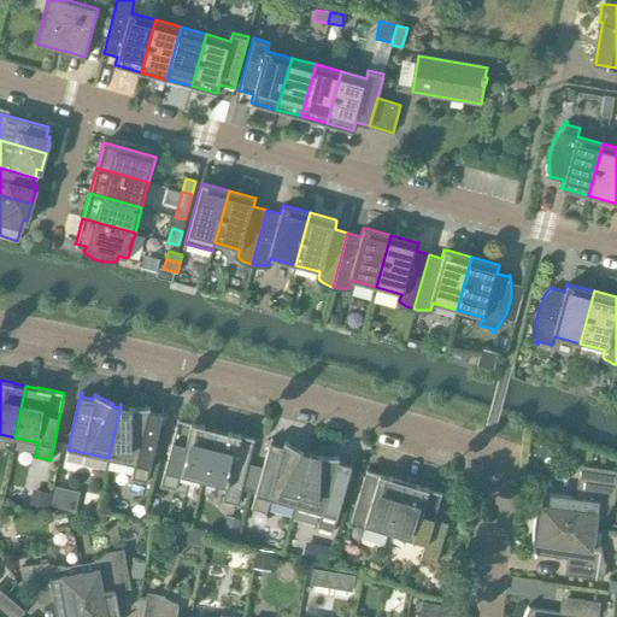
[(121,405),(109,458),(135,464),(131,479),(147,482),(163,410),(162,410),(160,415),(148,411),(150,409),(150,406),(128,407),(128,410),(121,407),(122,405),(121,405)]
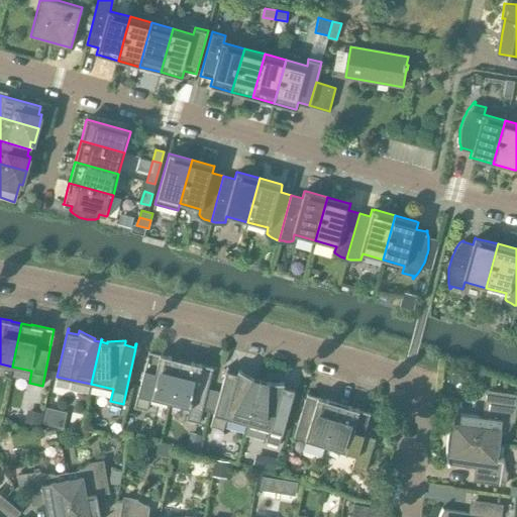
[(170,403),(181,359),(171,357),(172,356),(148,351),(134,407),(147,410),(150,398),(170,403)]
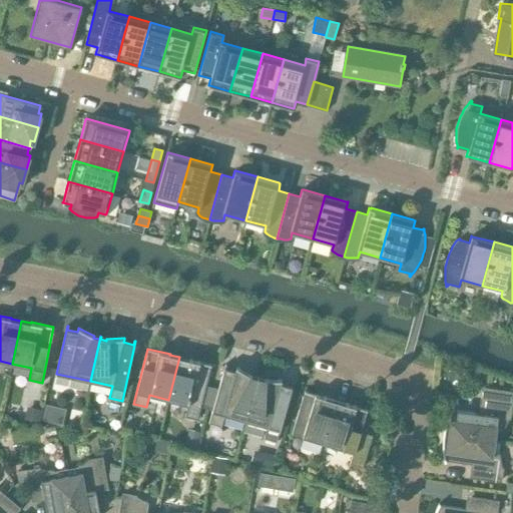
[(179,357),(168,400),(187,405),(184,417),(197,420),(211,365),(189,359),(189,360),(179,357)]
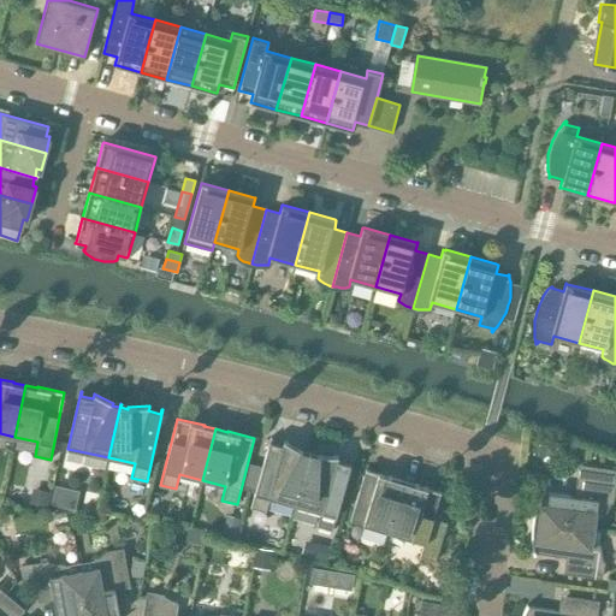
[(295,505),(311,452),(309,451),(308,455),(301,452),(302,451),(284,440),(283,442),(284,442),(283,445),(271,442),(272,437),(271,437),(250,508),(266,513),(270,498),(295,505)]
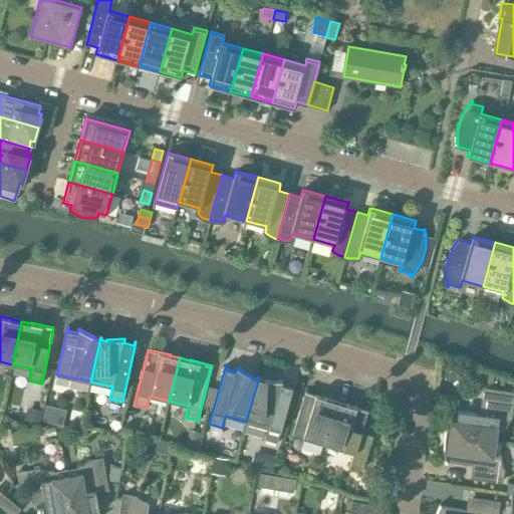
[(259,377),(246,422),(267,428),(264,439),(277,443),(293,383),(292,383),(291,387),(281,384),(282,381),(282,380),(264,379),(265,381),(259,379),(259,377)]
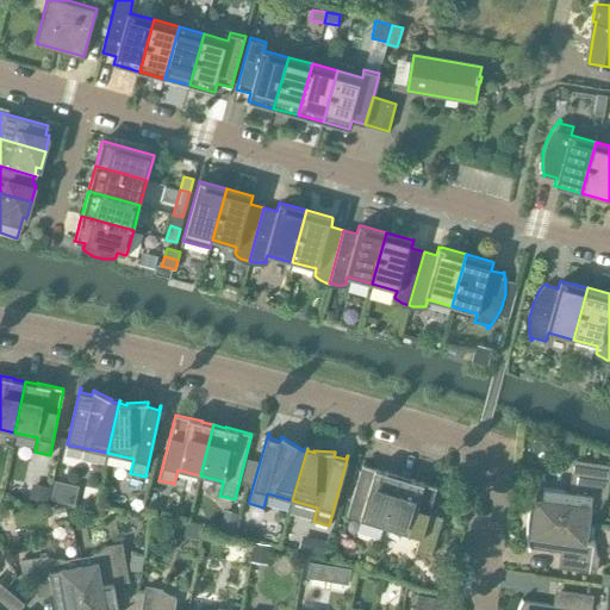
[(528,516),(587,524),(590,511),(598,512),(605,498),(609,466),(572,460),(568,491),(539,486),(537,485),(536,489),(534,493),(530,502),(529,510),(528,516)]
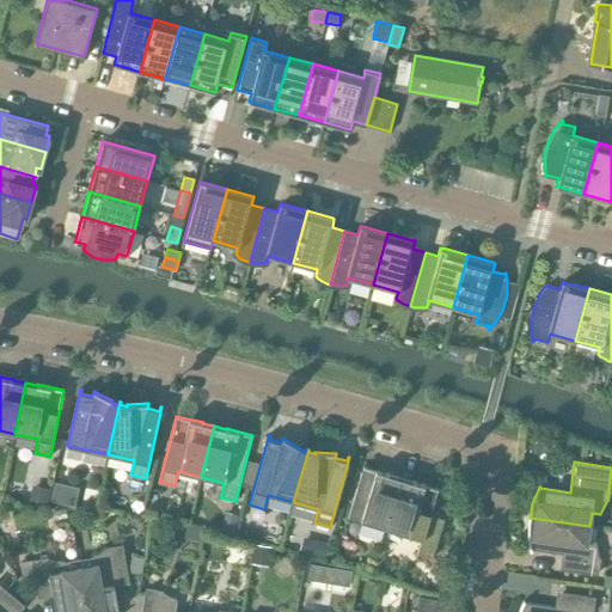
[(385,528),(401,478),(389,475),(390,473),(363,466),(348,518),(385,528)]
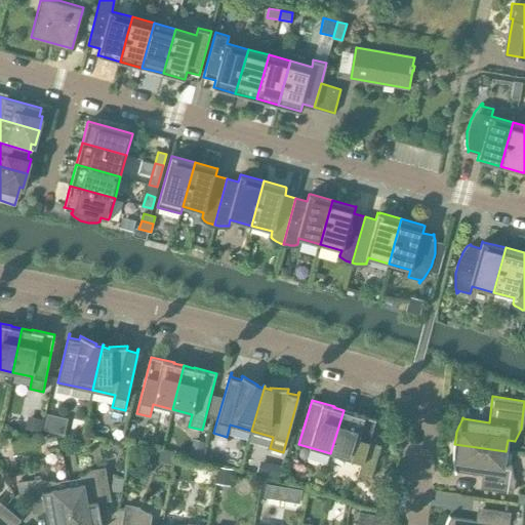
[(344,410),(330,453),(361,462),(358,475),(371,479),(380,446),(369,442),(376,419),(354,412),(354,413),(344,410)]
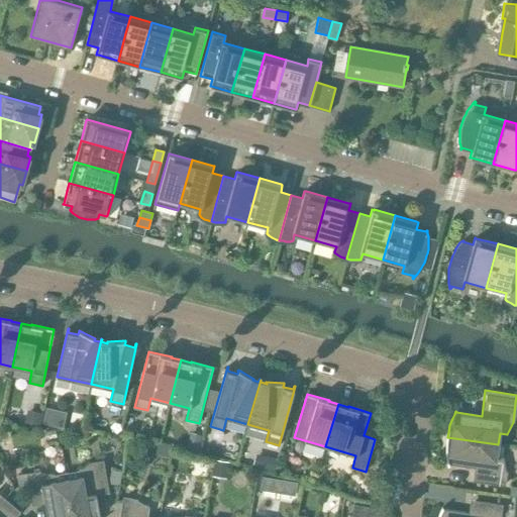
[(46,411),(43,425),(64,430),(67,416),(46,411)]
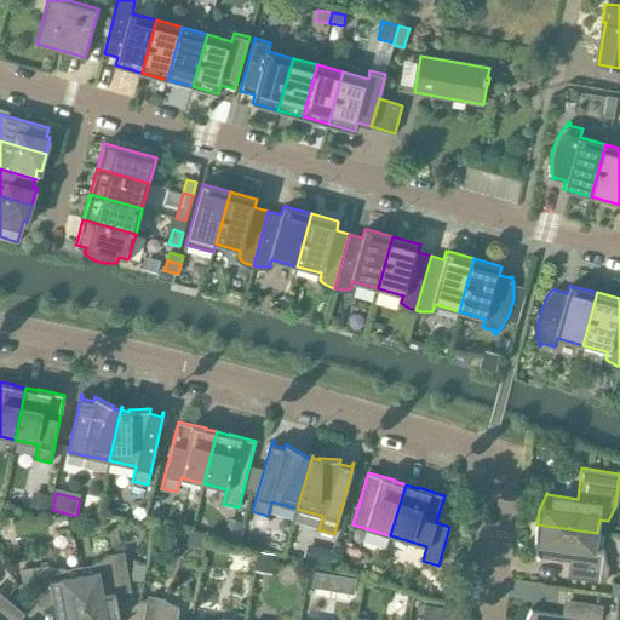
[(228,518),(223,538),(237,541),(242,522),(228,518)]
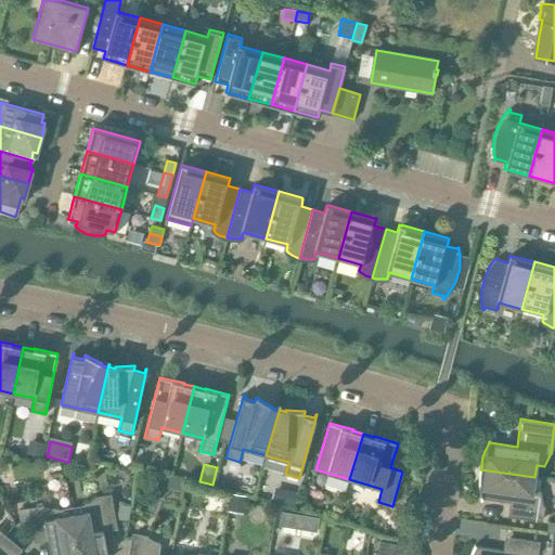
[(534,477),(480,469),(479,474),(479,478),(479,486),(479,489),(480,493),(481,500),(482,500),(482,499),(515,503),(513,516),(542,520),(544,505),(540,490),(533,490),(534,477)]
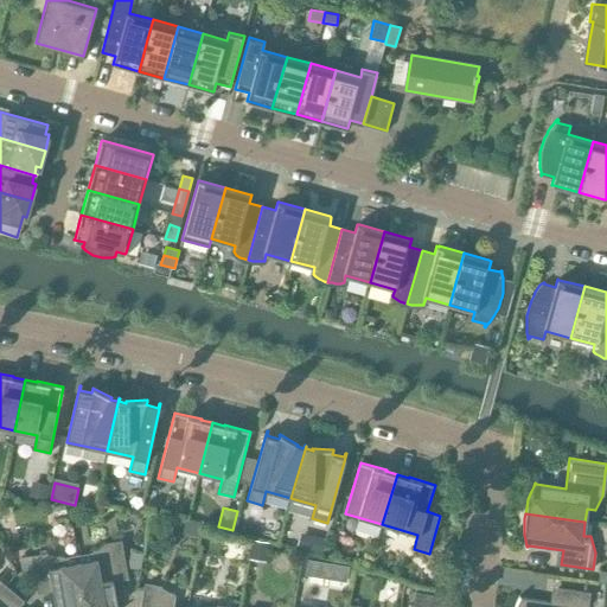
[(185,522),(184,534),(199,536),(202,524),(185,522)]
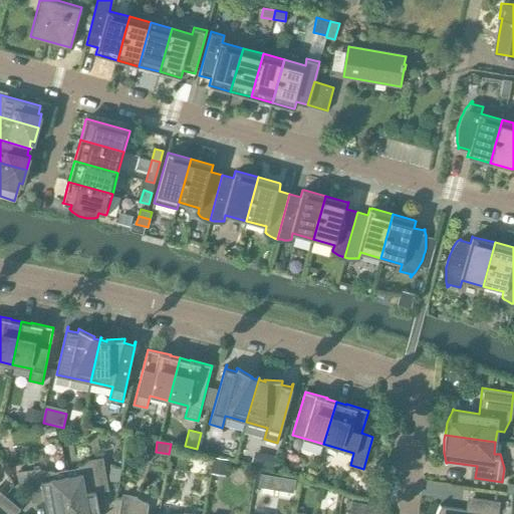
[(266,454),(262,465),(273,468),(276,457),(266,454)]
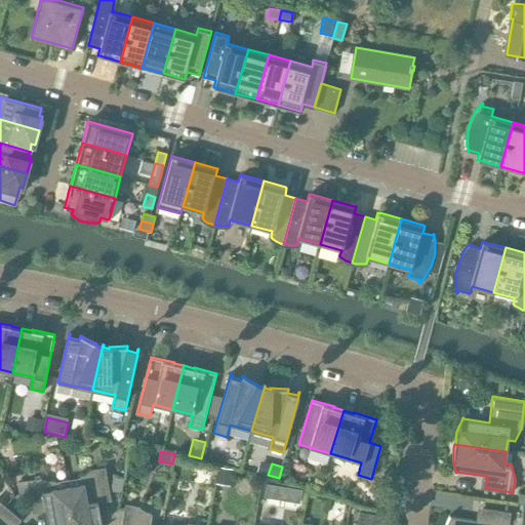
[(233,469),(218,467),(216,484),(230,486),(233,469)]
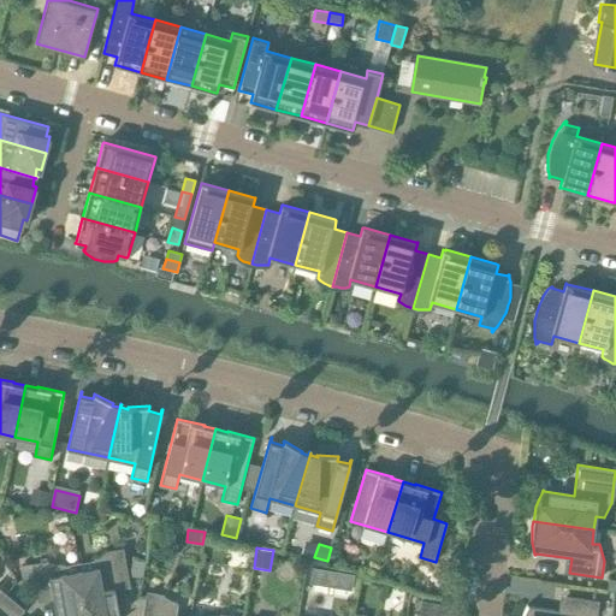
[(80,570),(87,615),(119,615),(113,584),(128,581),(123,549),(107,552),(92,561),(93,568),(80,570)]
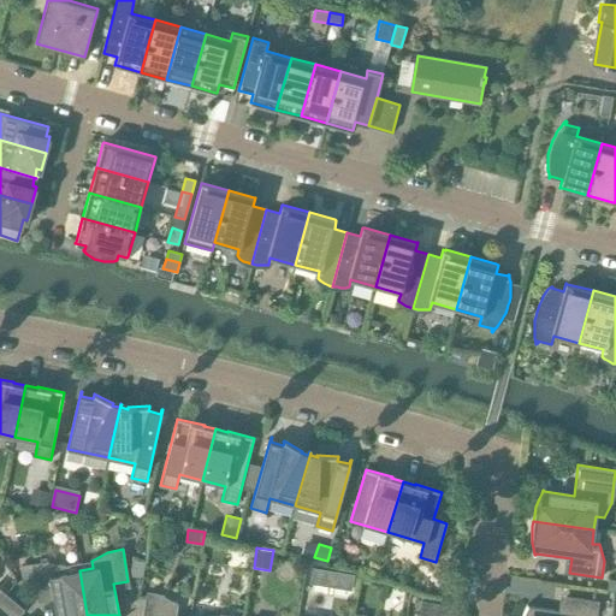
[(87,615),(80,570),(66,573),(65,564),(48,562),(33,564),(39,597),(53,594),(55,615),(87,615)]
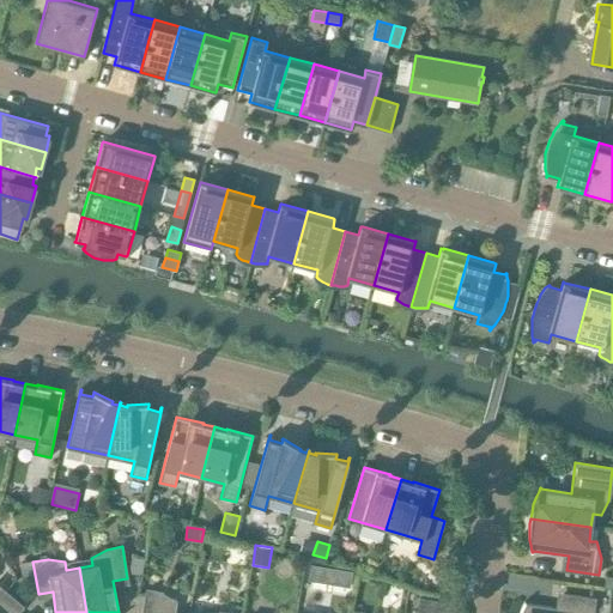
[(308,581),(323,583),(326,568),(310,565),(308,581)]
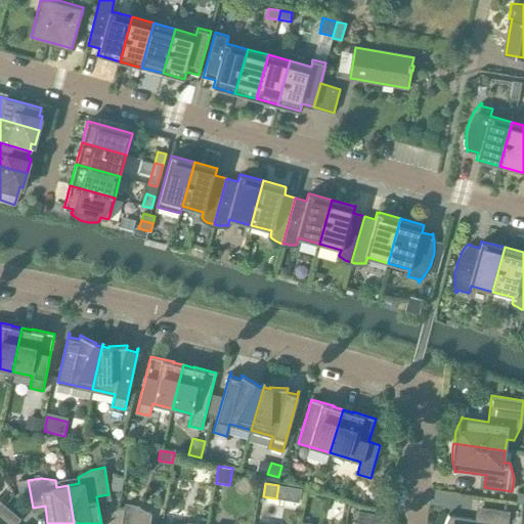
[(0,523),(10,523),(17,516),(0,501),(0,523)]
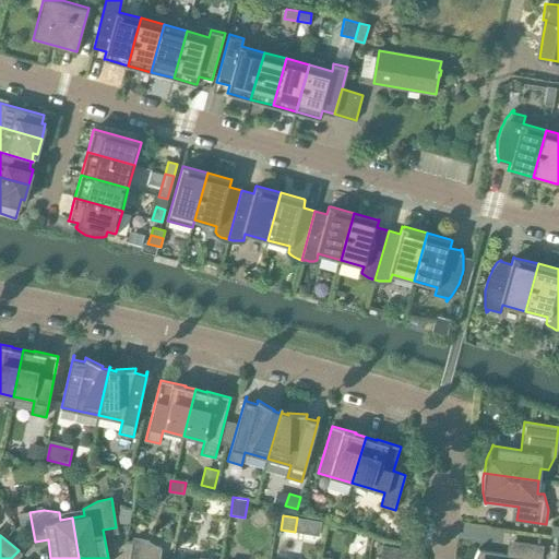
[(159,558),(162,548),(149,540),(134,537),(130,558),(159,558)]
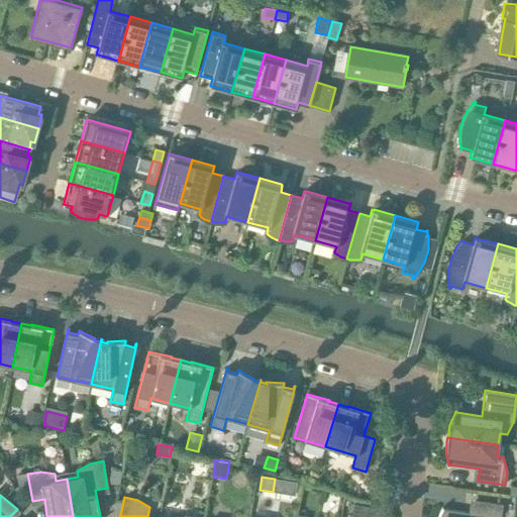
[(488,516),(489,516),(493,516),(500,516),(502,505),(475,501),(473,513),(443,509),(443,508),(442,507),(439,514),(437,516),(488,516)]
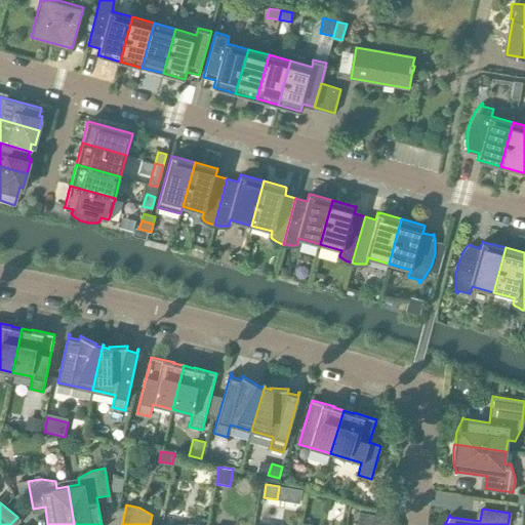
[(375,515),(373,524),(389,524),(391,517),(375,515)]
